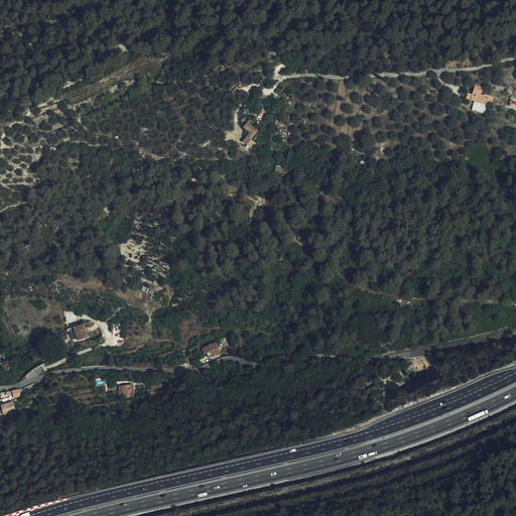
[(468,94),(466,99),(479,103),(486,105),(487,102),(491,103),(493,98),(484,95),(484,96),(481,95),(483,87),(475,84),(472,95),(468,94)]
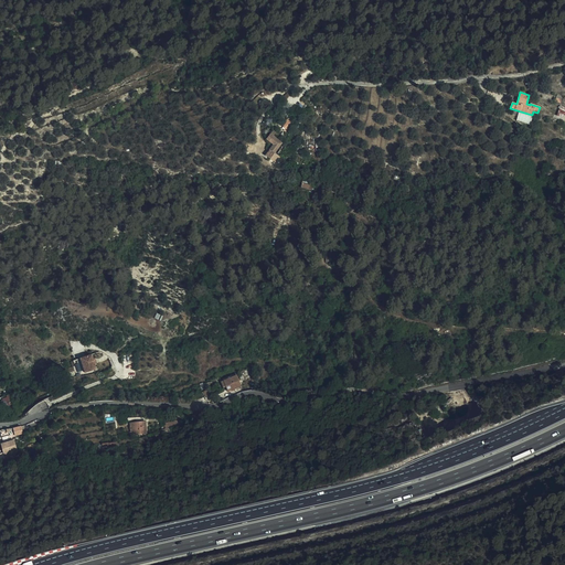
[(283,125),(286,129),(292,125),(288,119),(283,125)]
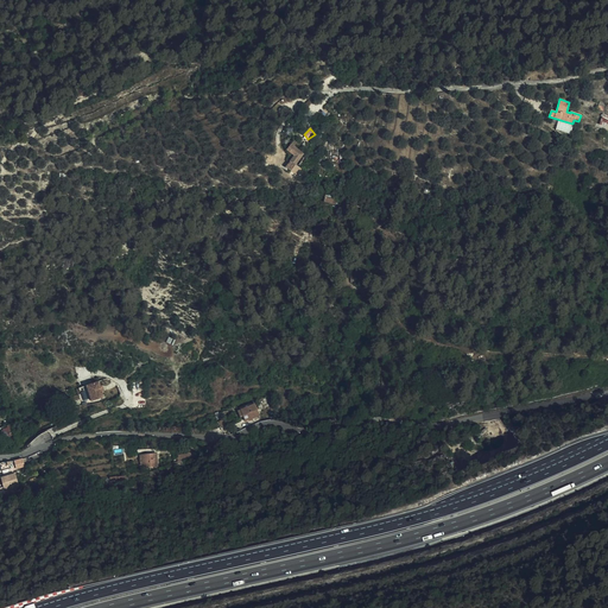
[(293,165),(295,165),(303,154),(295,149),(298,144),(293,140),(293,141),(286,150),(295,156),(290,162),(293,165)]
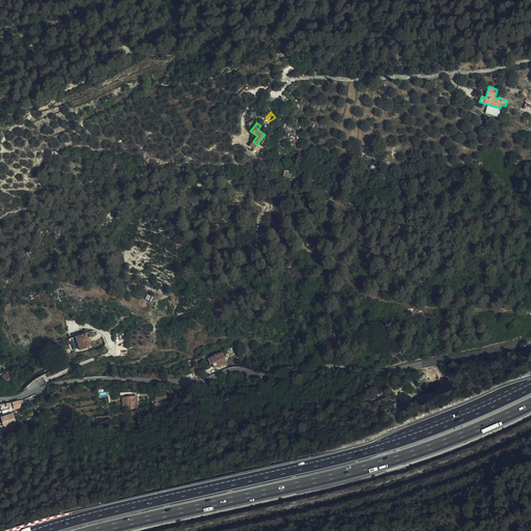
[(294,178),(295,171),(295,170),(284,168),(283,176),(294,178)]
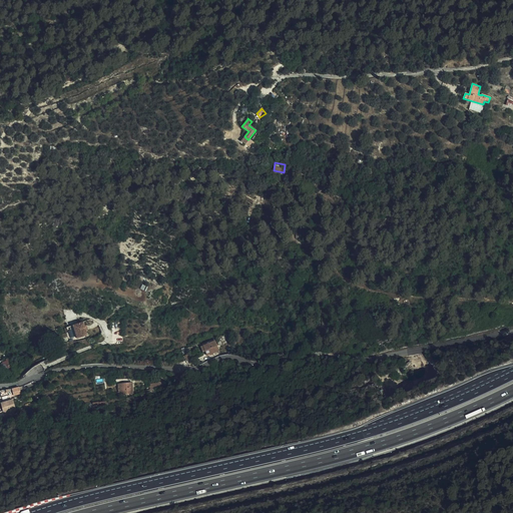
[(86,332),(84,327),(83,323),(73,327),(74,332),(77,339),(87,336),(86,332)]
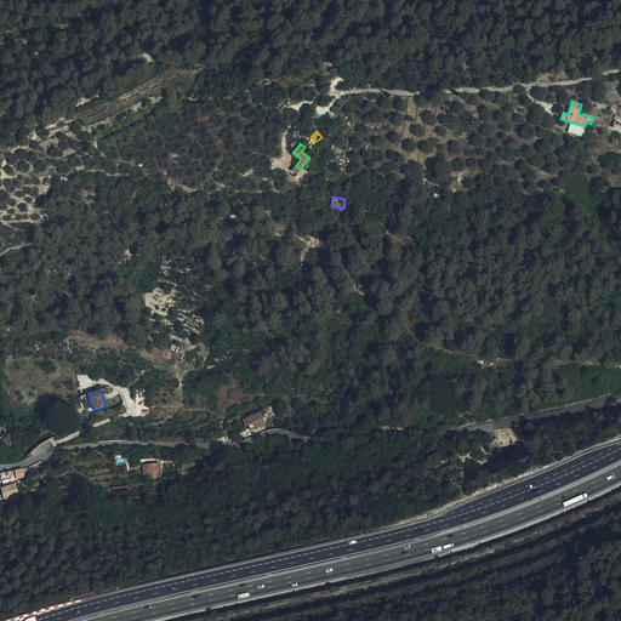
[(245,419),(248,425),(250,429),(265,425),(260,411),(245,417),(245,419)]
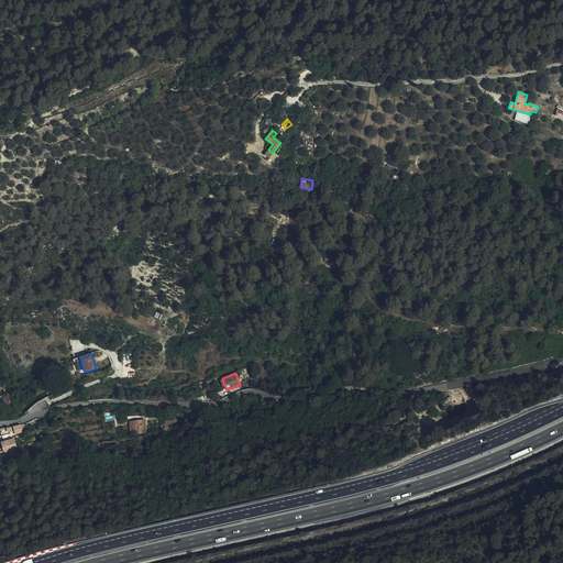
[(56,388),(56,385),(55,382),(46,384),(48,392),(56,388)]
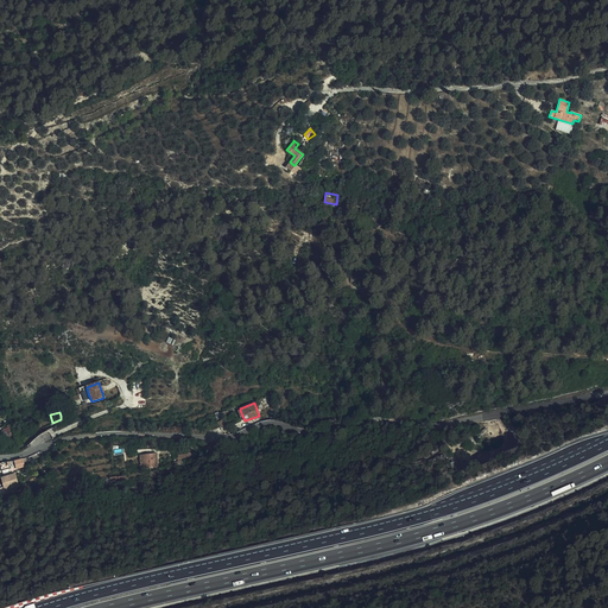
[(149,455),(141,455),(143,468),(158,467),(157,454),(152,454),(149,455)]
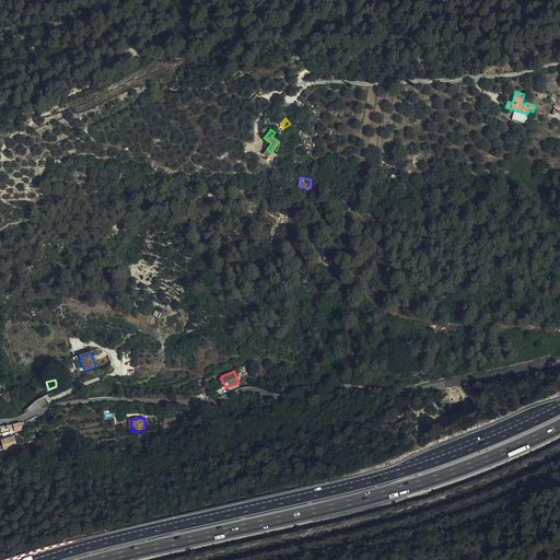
[(4,454),(11,452),(9,446),(15,444),(13,436),(1,441),(1,442),(2,445),(3,448),(4,454)]
